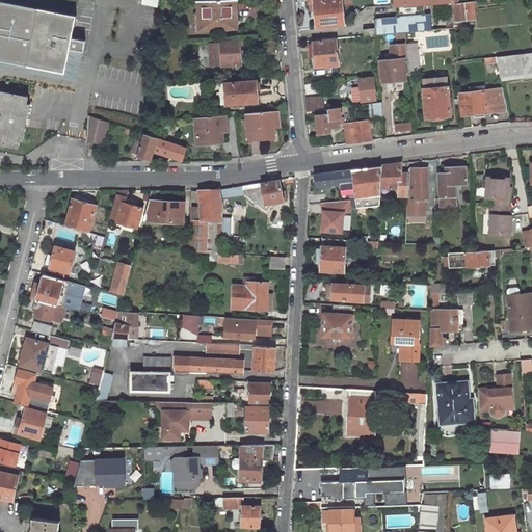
[(0,0),(0,57),(64,71),(70,47),(83,50),(85,38),(71,36),(72,33),(73,33),(76,15),(0,0)]
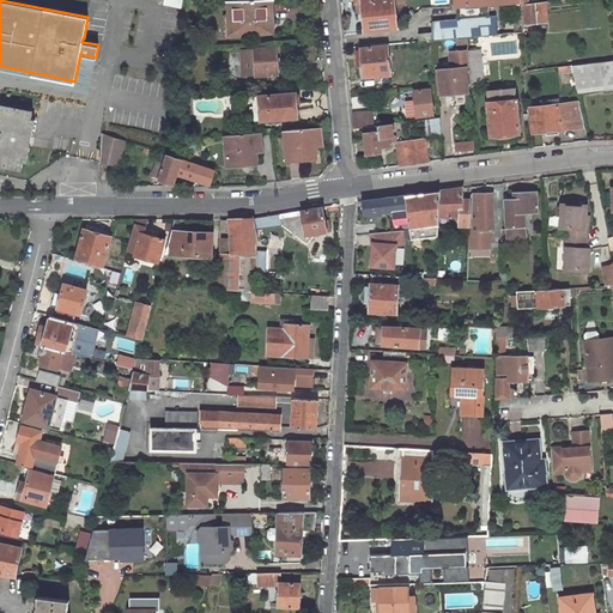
[(268,0),(225,0),(228,34),(256,32),(256,25),(269,25),(268,0)]
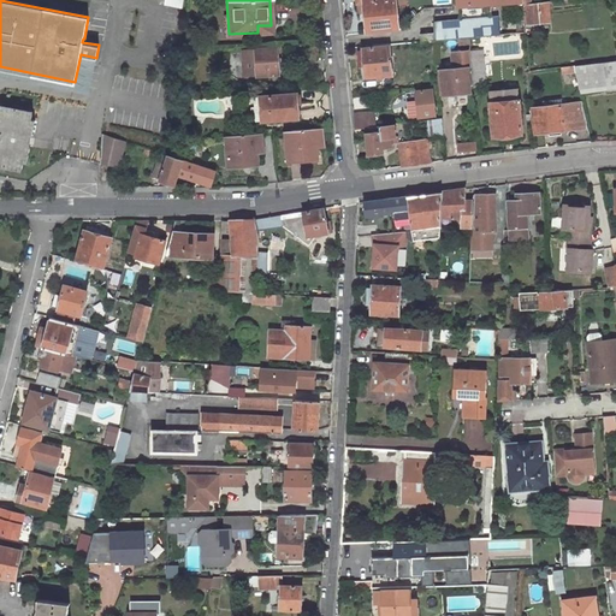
[(395,0),(356,0),(356,3),(359,3),(360,15),(365,13),(366,31),(398,29),(395,0)]
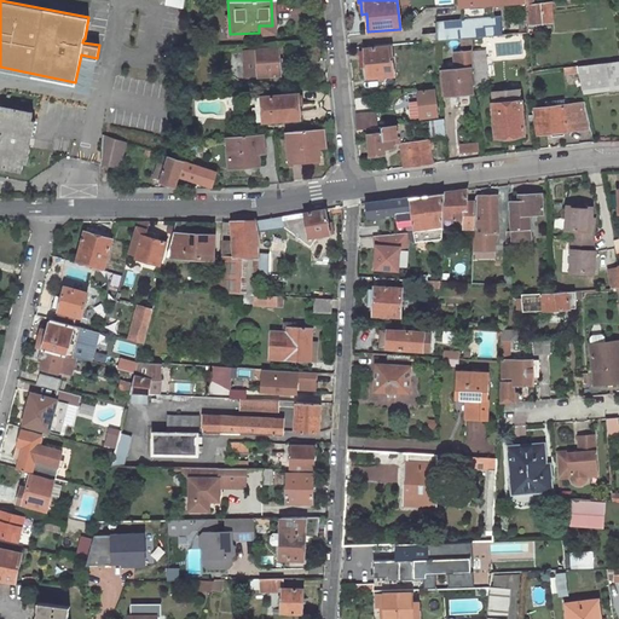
[(458,0),(458,5),(497,3),(504,1),(508,33),(528,32),(528,25),(526,3),(525,0),(458,0)]
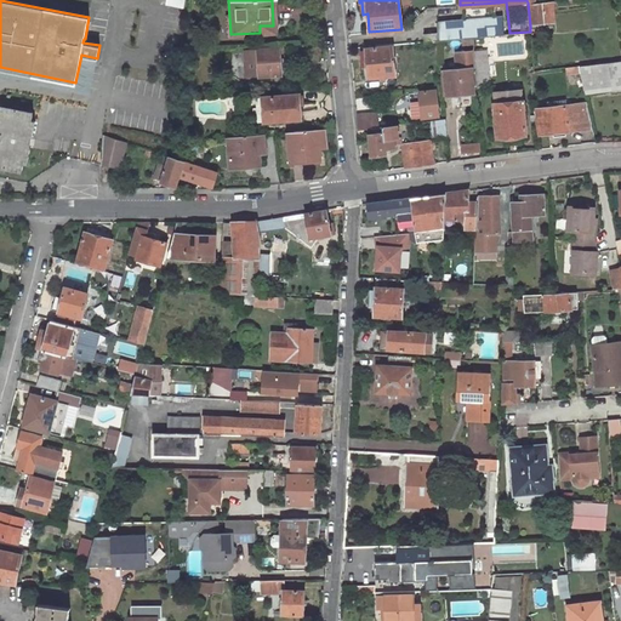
[(530,26),(554,22),(556,22),(552,0),(551,0),(536,1),(528,3),(530,26)]
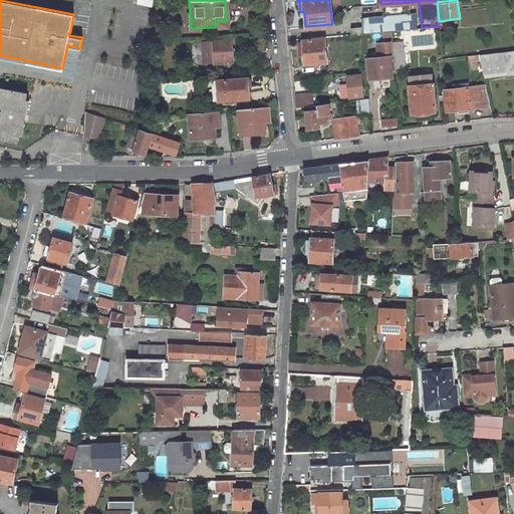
[(381,16),(415,13),(413,2),(380,4),(381,16)]
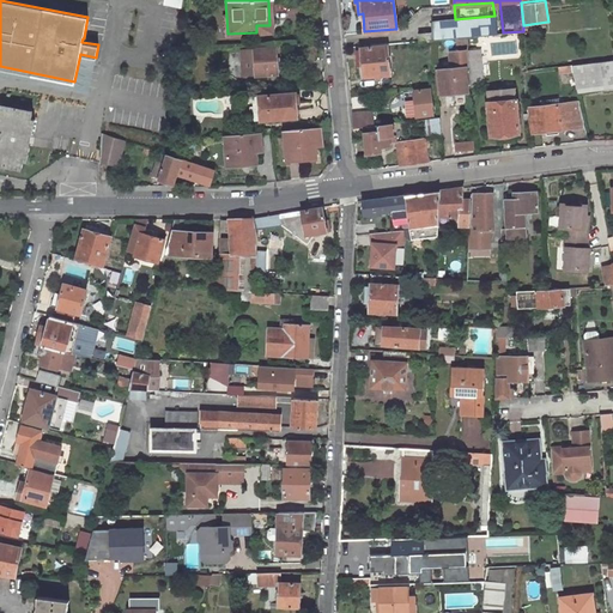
[(455,19),(430,22),(431,31),(417,32),(418,41),(432,40),(466,36),(496,34),(495,16),(455,19)]
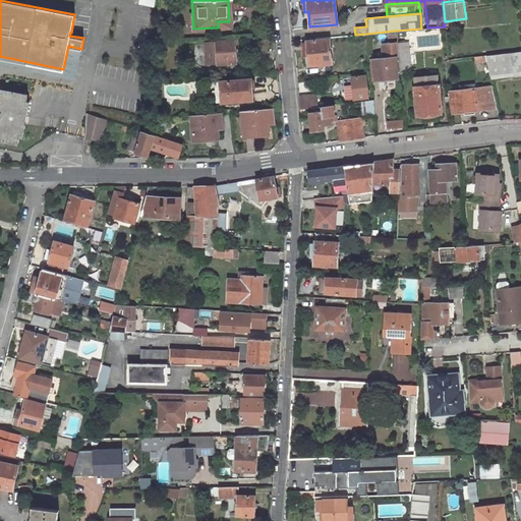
[(328,40),(301,43),(303,57),(306,56),(307,64),(330,62),(328,40)]
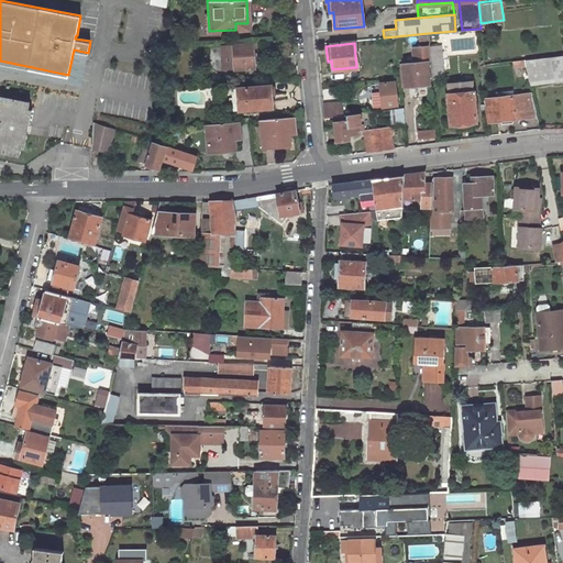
[(252,45),(233,46),(233,47),(221,48),(222,70),(234,70),(234,73),(254,72),(252,45)]
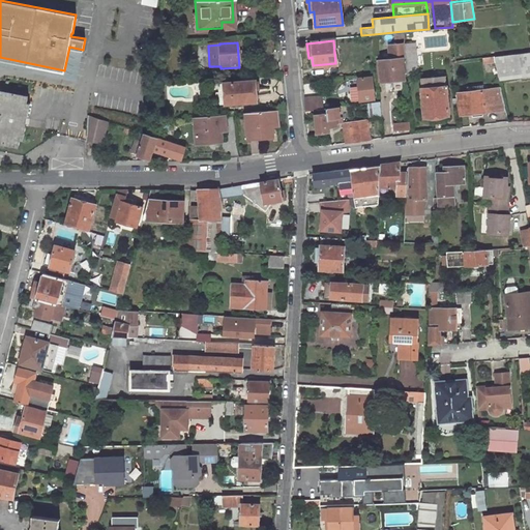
[(391,58),(380,60),(382,81),(404,79),(407,79),(406,68),(405,57),(404,46),(404,43),(393,45),(394,55),(391,55),(391,58)]
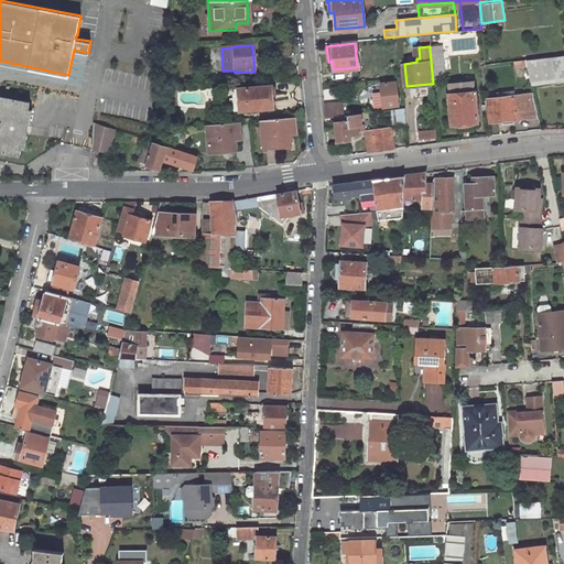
[(563,55),(529,61),(532,85),(563,79),(563,55)]
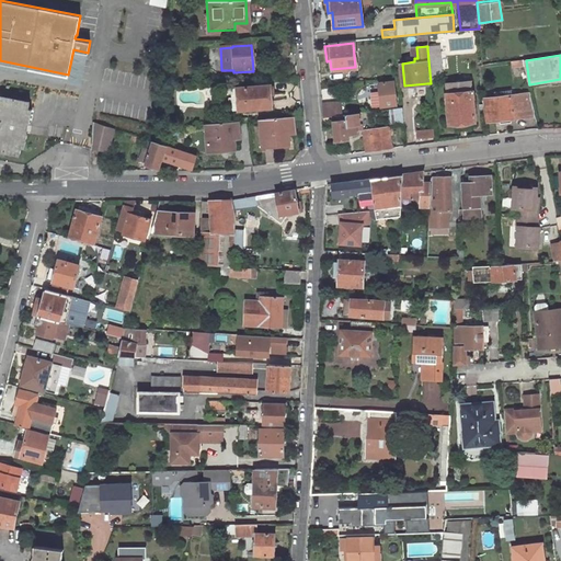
[(441,77),(438,59),(435,59),(428,60),(430,72),(433,71),(434,78),(441,77)]
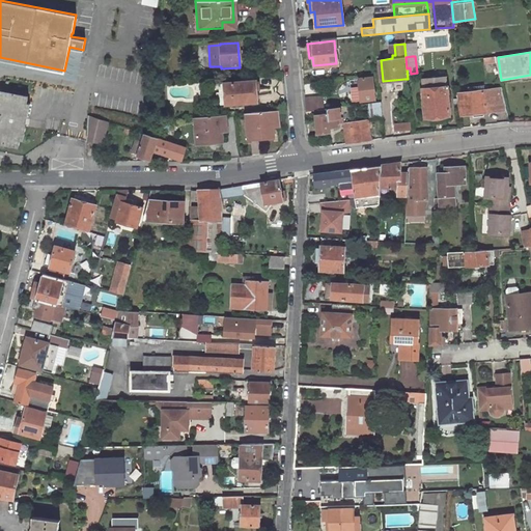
[(372,77),(359,79),(361,100),(375,99),(372,77)]
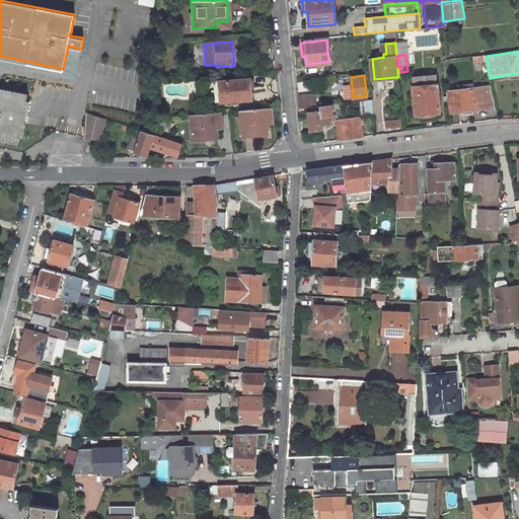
[(437,75),(413,77),(417,113),(440,110),(437,75)]
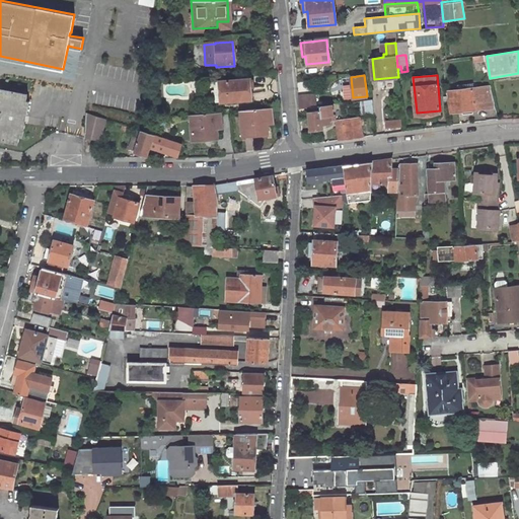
[(249,76),(218,78),(220,99),(251,96),(249,76)]
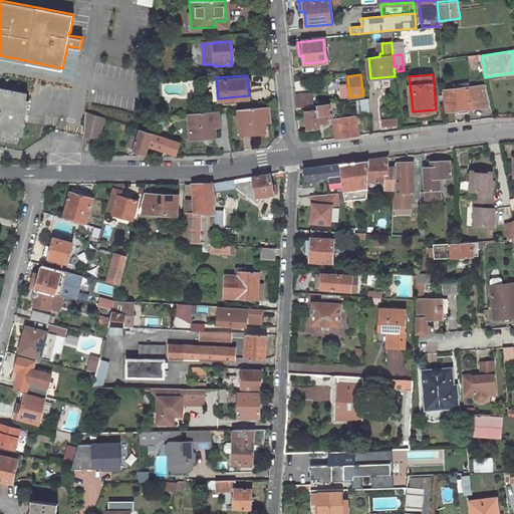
[(469,86),(445,90),(447,110),(472,107),(480,106),(490,105),(486,84),(469,86)]
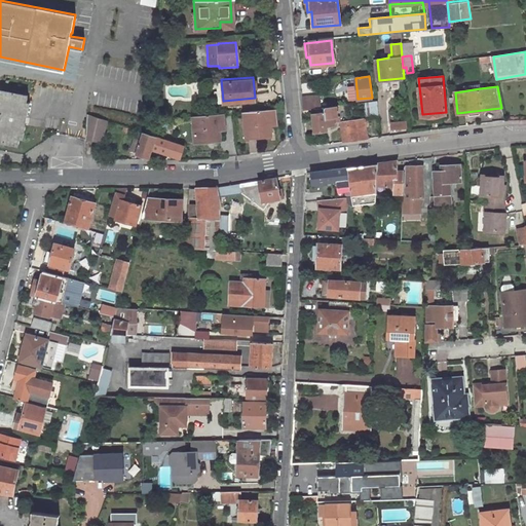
[(27,92),(0,87),(0,141),(16,145),(20,129),(24,130),(25,123),(22,122),(27,92)]
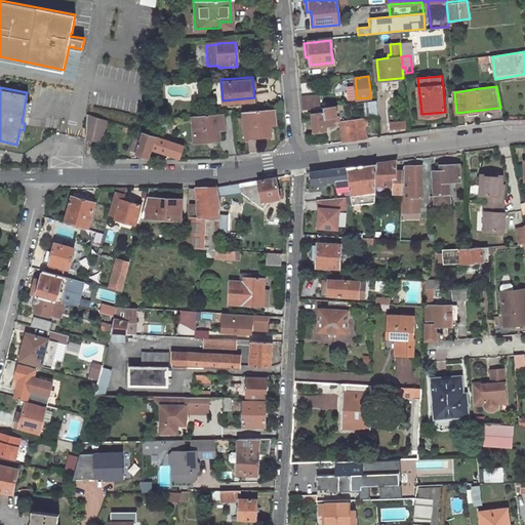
[(317,108),(316,98),(301,99),(303,109),(311,108),(312,108),(317,108)]
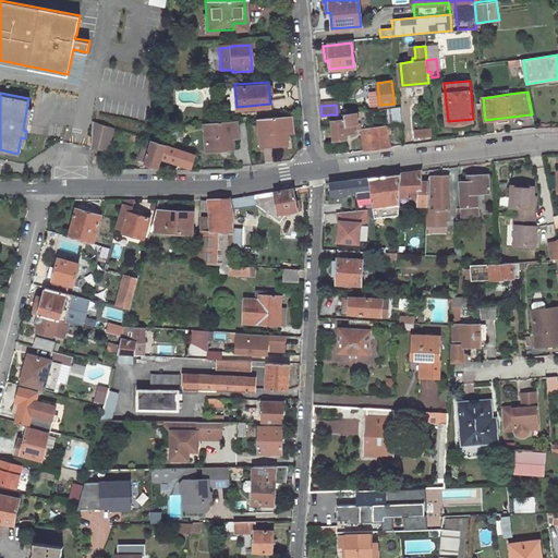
[(400,107),(376,109),(377,122),(389,121),(390,128),(401,126),(400,107)]
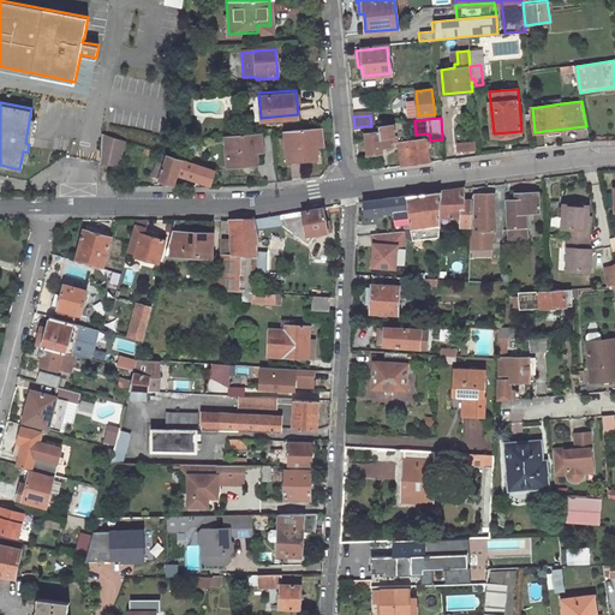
[(393,124),(371,126),(365,126),(364,126),(368,154),(382,153),(382,147),(392,147),(392,143),(395,142),(393,124)]
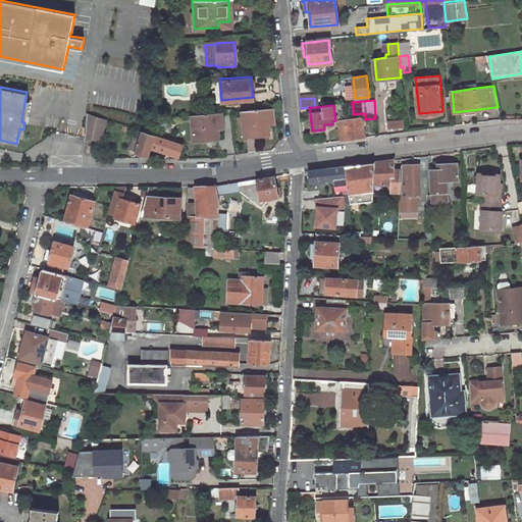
[(270,107),(240,109),(243,135),(267,133),(266,123),(272,122),(270,107)]
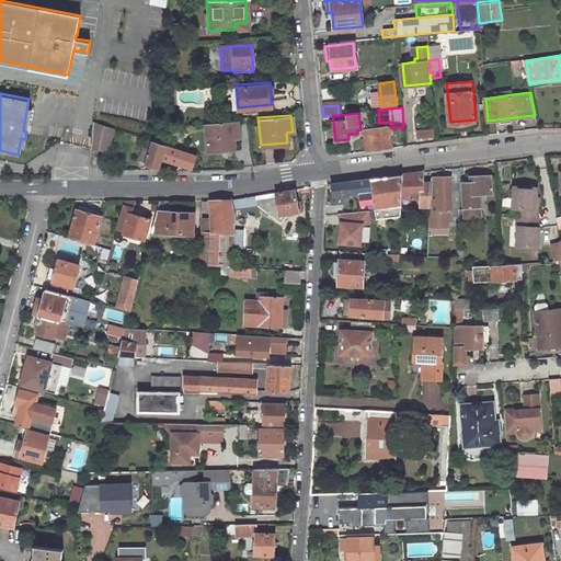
[(231,137),(230,119),(204,122),(206,149),(232,147),(231,137)]
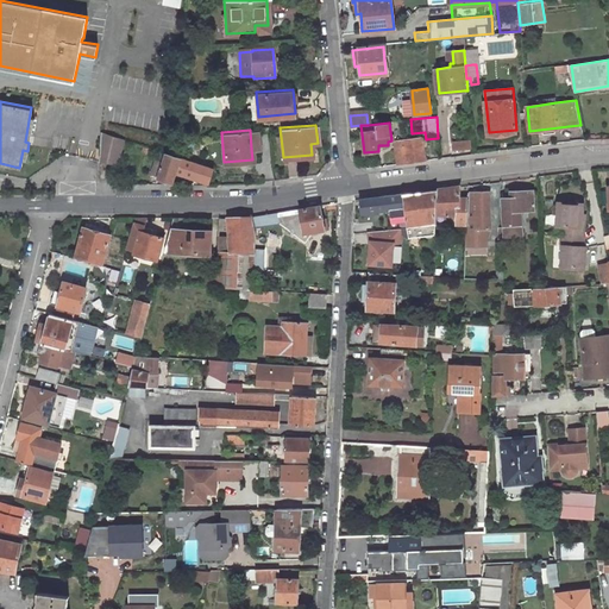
[(115,159),(120,137),(101,131),(99,158),(115,159)]
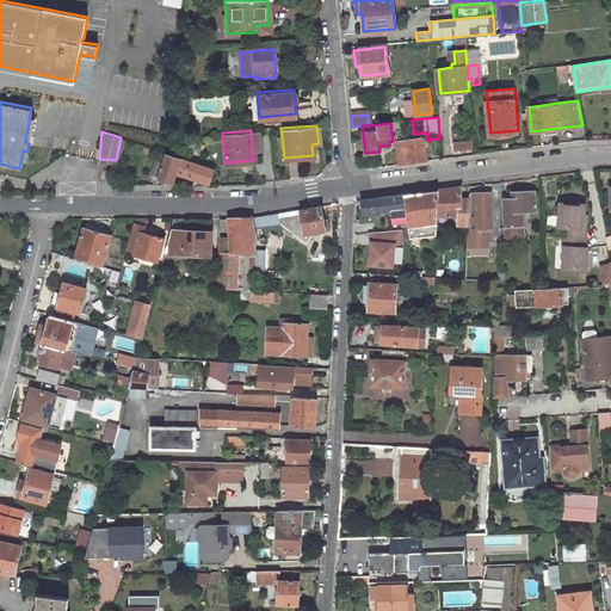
[(408,162),(426,160),(424,139),(406,140),(408,162)]
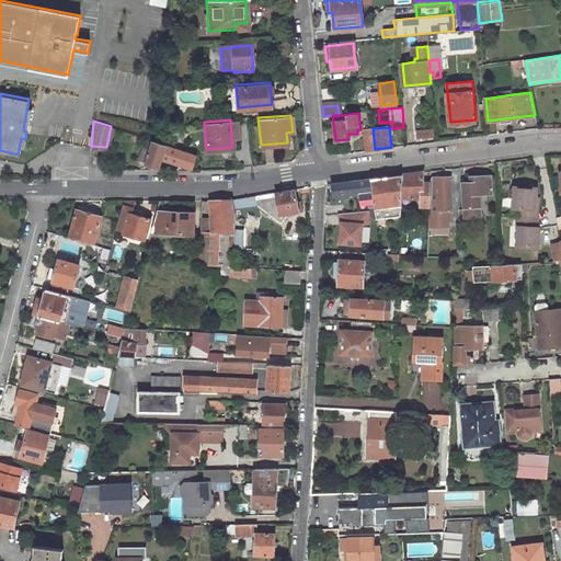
[(375,149),(373,128),(363,129),(366,150),(375,149)]
